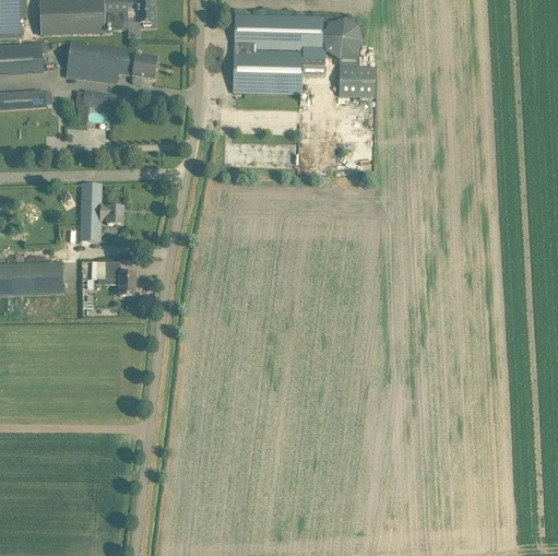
[(0,37),(21,36),(20,14),(26,14),(25,0),(0,0),(0,37)]
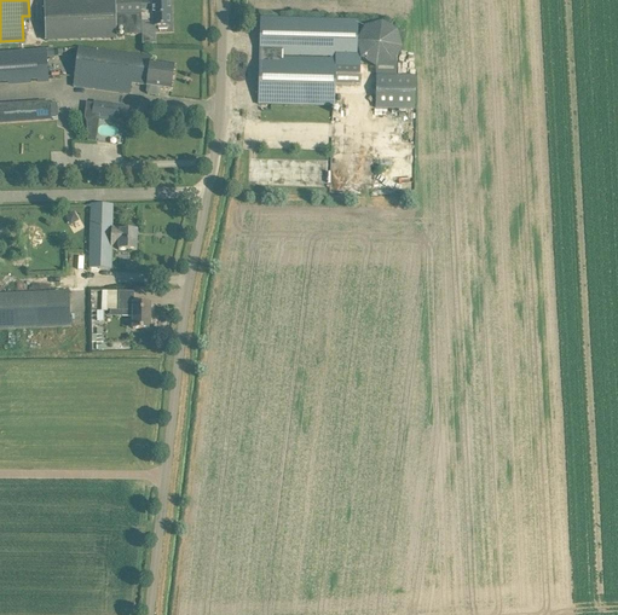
[(45,0),(46,39),(115,36),(115,32),(140,30),(140,18),(140,7),(139,0),(45,0)]
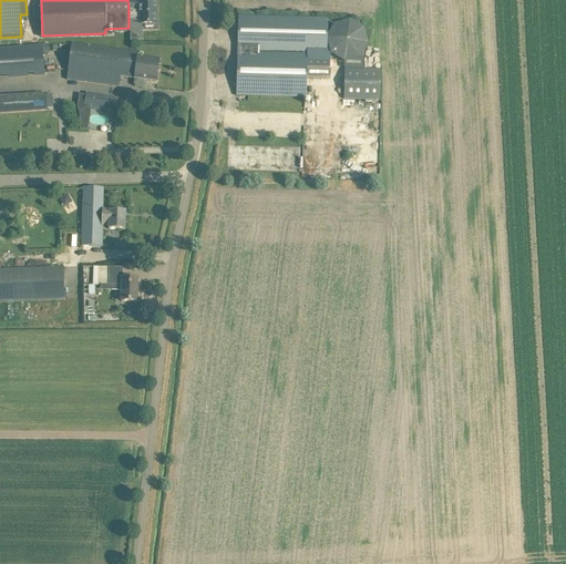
[(127,0),(129,7),(129,17),(129,28),(130,38),(142,38),(141,22),(144,22),(144,24),(152,24),(152,22),(154,22),(154,12),(155,12),(154,0),(127,0)]
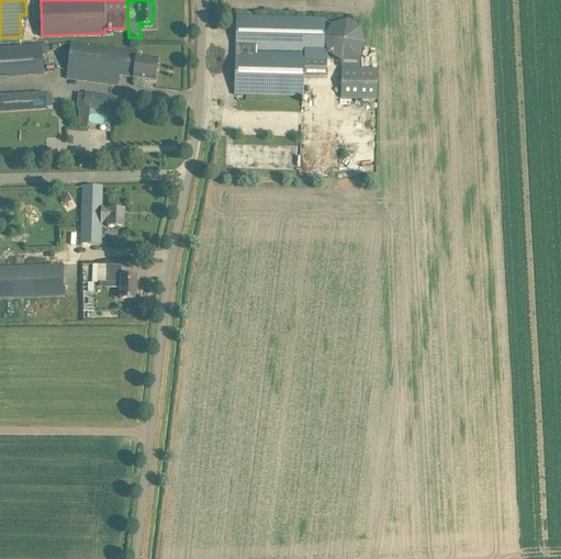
[(234,92),(302,93),(303,94),(303,74),(325,75),(326,48),(323,48),(324,17),(236,13),(234,92)]
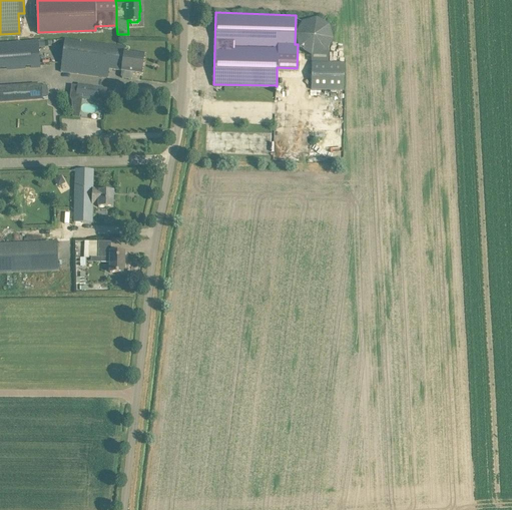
[(311,87),(343,88),(343,60),(327,60),(328,44),(333,37),(329,23),(316,15),(302,20),(296,33),(299,46),(312,53),(311,87)]
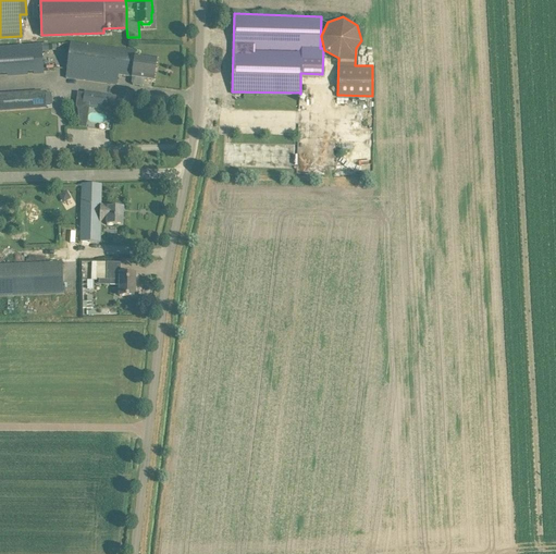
[(65,75),(115,82),(116,72),(131,74),(132,74),(134,53),(135,48),(70,39),(65,75)]
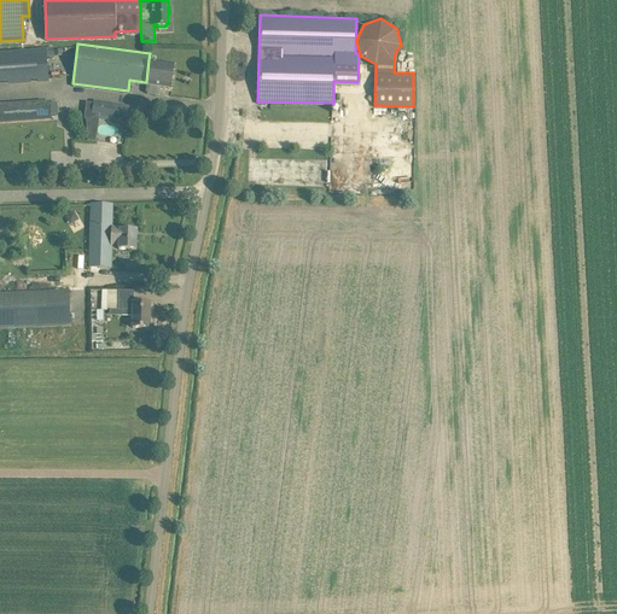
[(45,46),(0,48),(0,80),(7,80),(7,83),(30,82),(29,79),(36,79),(38,81),(47,81),(46,75),(45,54),(45,46)]
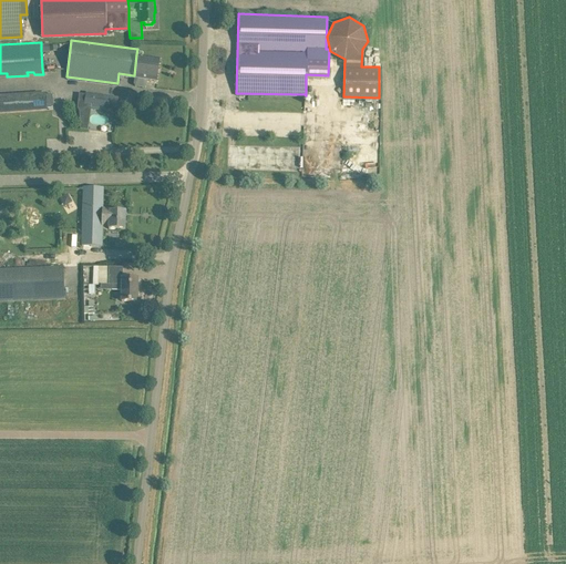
[(134,83),(143,85),(145,83),(146,78),(155,79),(158,57),(136,54),(134,75),(133,82),(134,83)]
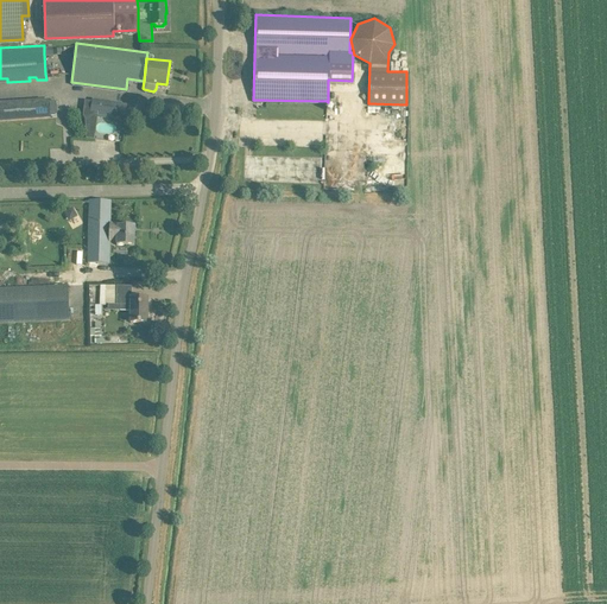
[(0,116),(49,114),(49,113),(55,112),(55,110),(55,100),(54,97),(48,97),(48,95),(0,99),(0,116)]
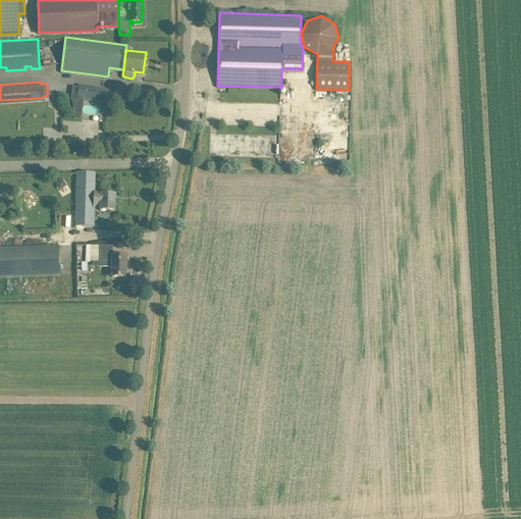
[(77,84),(71,83),(70,97),(71,100),(71,116),(79,117),(82,96),(83,96),(102,98),(103,86),(79,83),(77,84)]
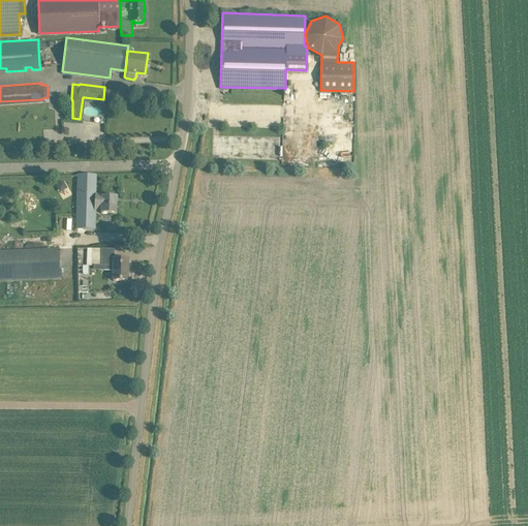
[(75,227),(94,227),(94,206),(94,192),(95,192),(95,173),(76,172),(75,227)]
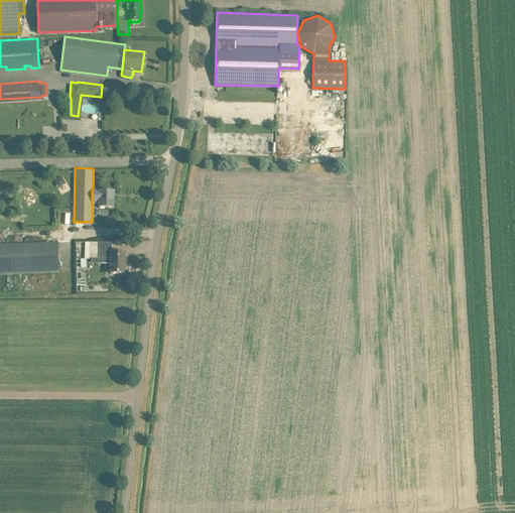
[(98,206),(113,207),(113,189),(99,188),(93,187),(92,187),(92,201),(98,202),(98,206)]
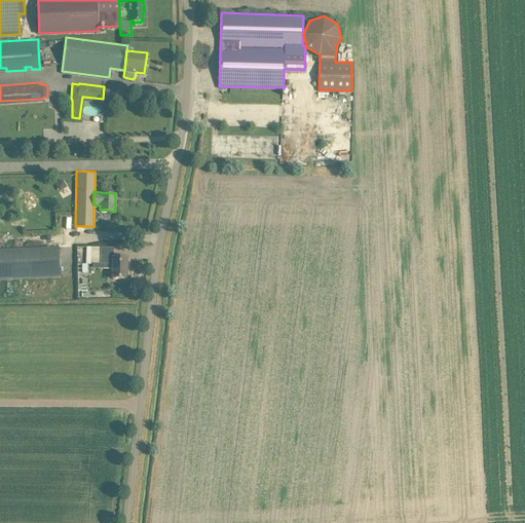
[(0,278),(59,276),(57,245),(0,247),(0,278)]
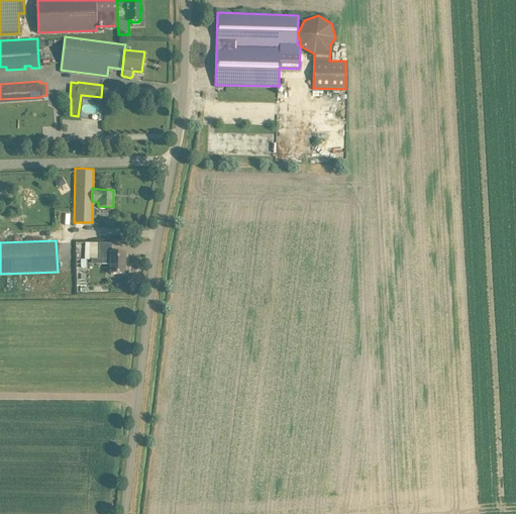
[(110,250),(111,241),(98,241),(97,258),(110,258),(110,272),(124,273),(124,251),(110,250)]
